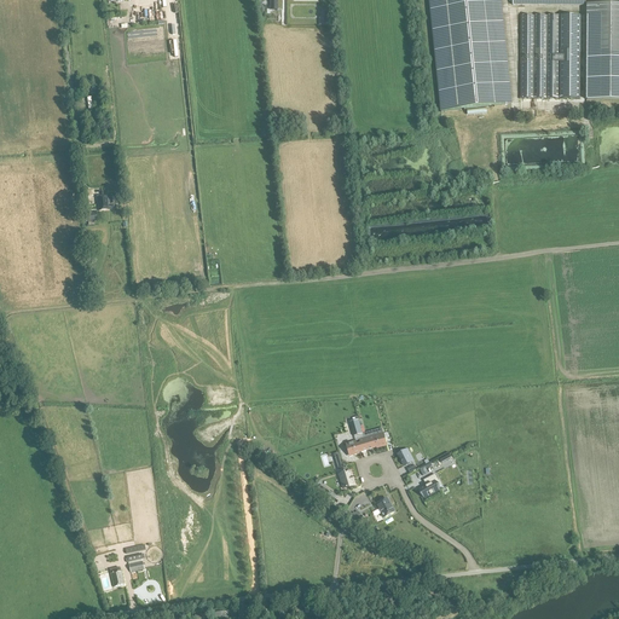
[(281,0),(270,0),(271,6),(272,6),(272,10),(278,11),(278,10),(282,10),(281,0)]
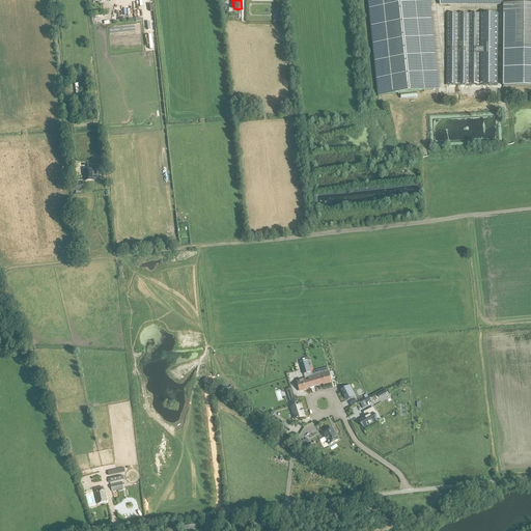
[(425,0),(368,0),(379,96),(435,90),(425,0)]
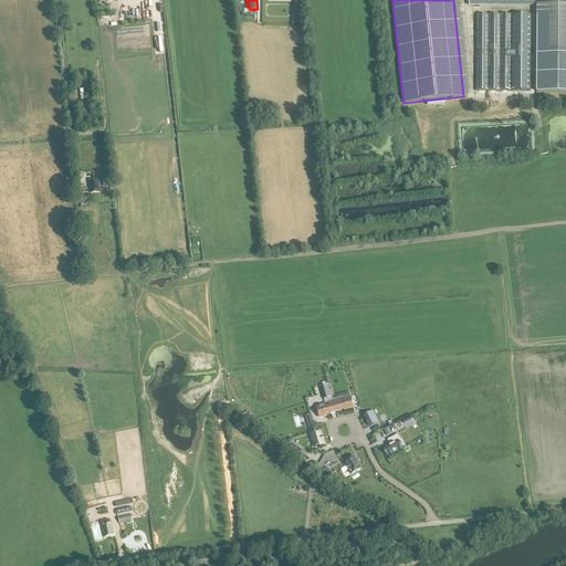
[(565,4),(536,4),(536,91),(565,91),(565,4)]
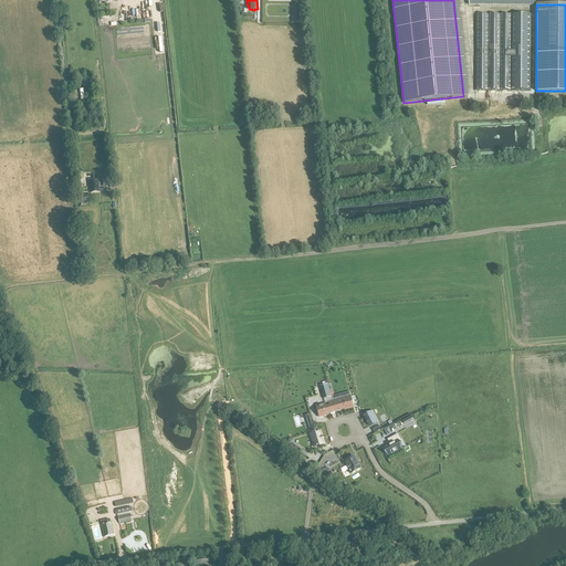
[(477,14),(477,91),(531,91),(531,14),(477,14)]
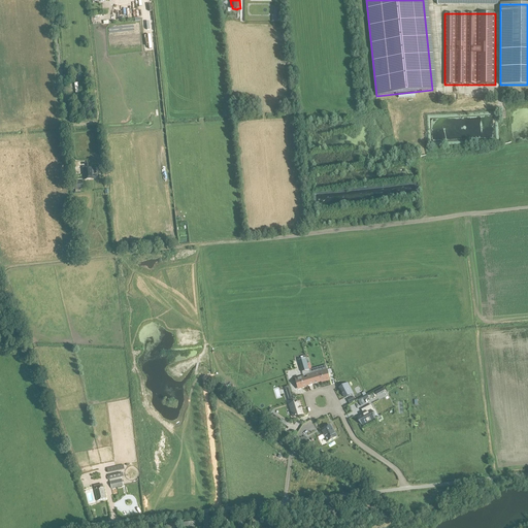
[(93,170),(91,170),(91,168),(83,169),(84,179),(92,178),(92,174),(99,174),(98,168),(93,168),(93,170)]
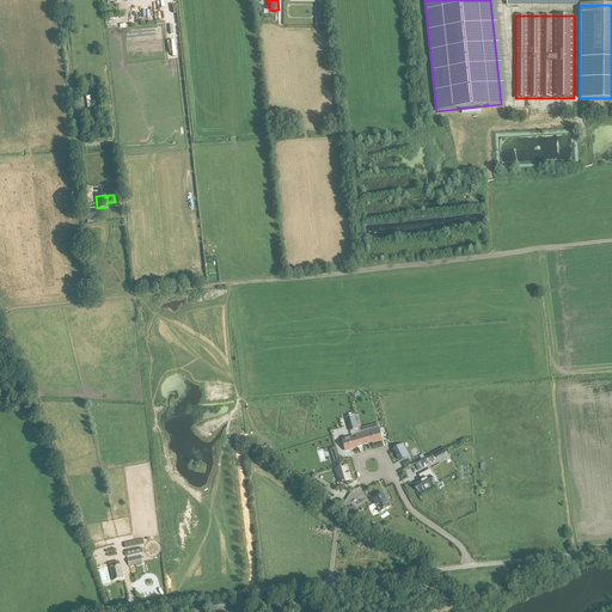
[(84,212),(84,214),(85,220),(96,219),(95,210),(84,212)]
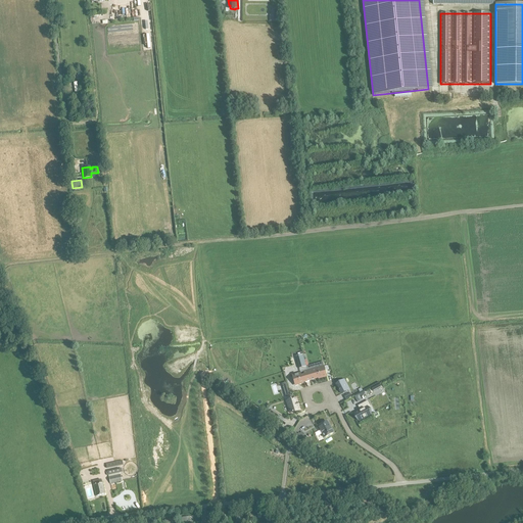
[(302,355),(296,358),(299,369),(306,367),(302,355)]
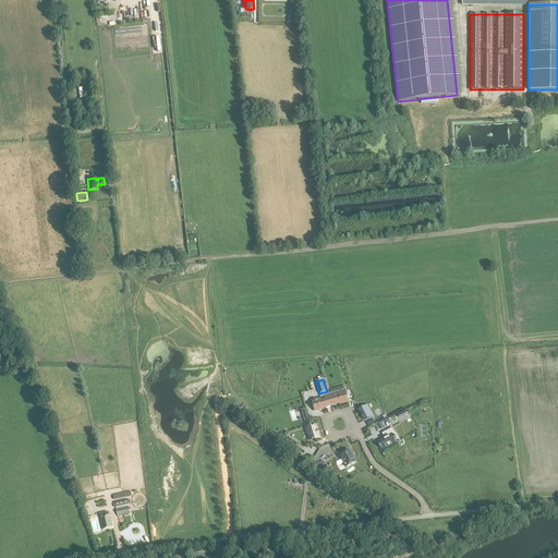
[(328,396),(331,407),(349,401),(346,390),(328,396)]
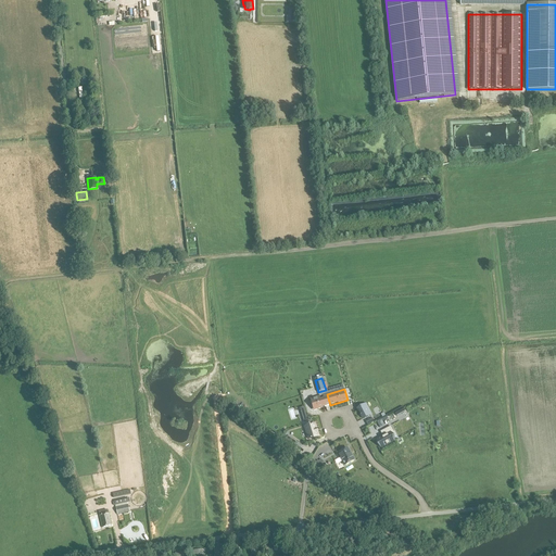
[(311,400),(314,409),(330,405),(327,394),(311,400)]
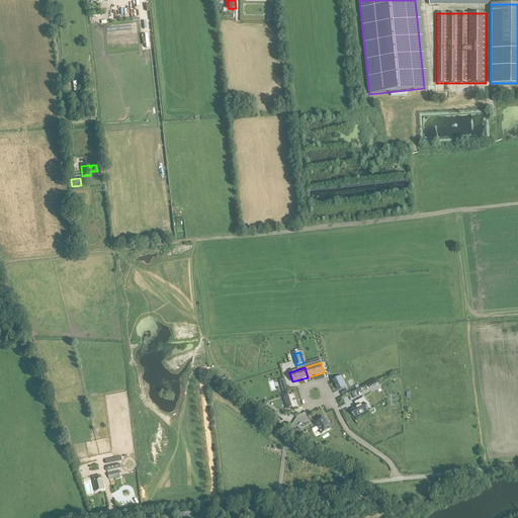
[(340,377),(333,380),(338,391),(345,386),(340,377)]
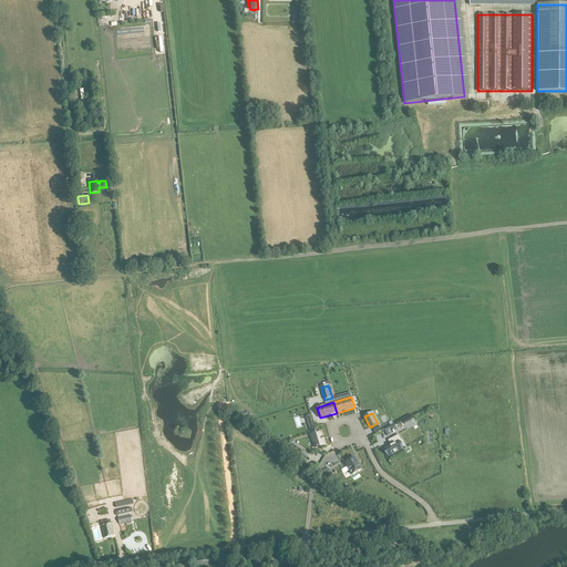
[(306,416),(310,430),(317,428),(316,424),(313,425),(310,415),(306,416)]
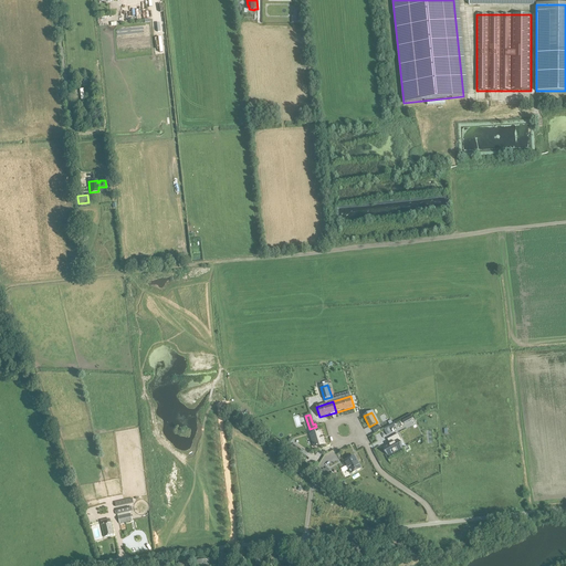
[(311,435),(314,448),(325,444),(323,439),(324,439),(323,438),(321,431),(311,435)]
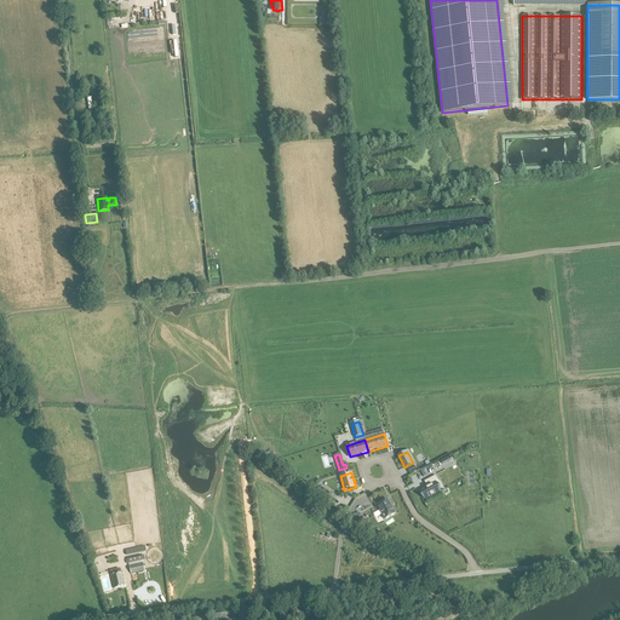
[(435,483),(438,481),(436,476),(426,481),(429,486),(420,491),(425,499),(431,497),(435,495),(435,494),(440,492),(435,483)]
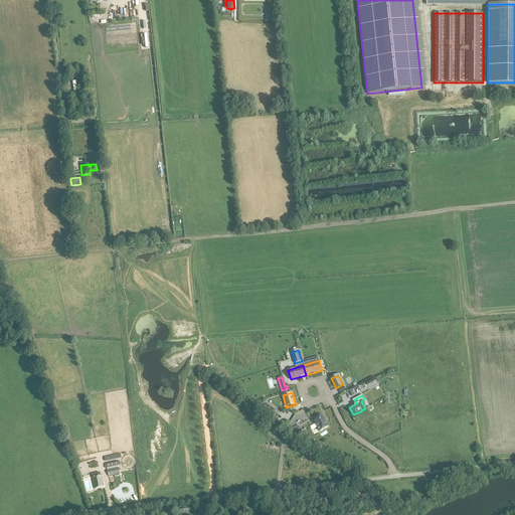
[(322,415),(313,419),(319,431),(328,426),(322,415)]
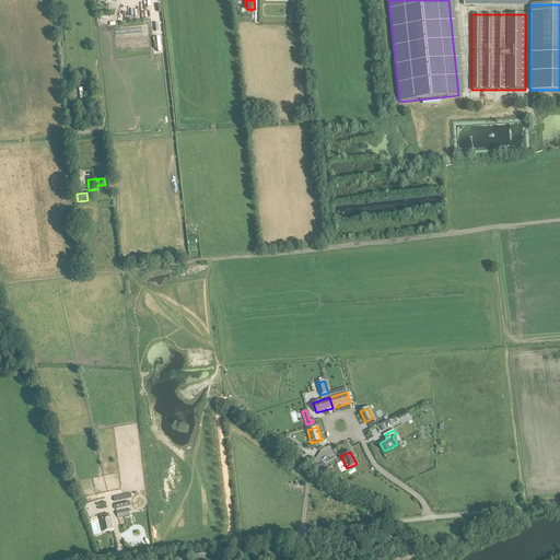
[(323,463),(322,465),(325,467),(324,468),(328,473),(331,469),(323,463)]
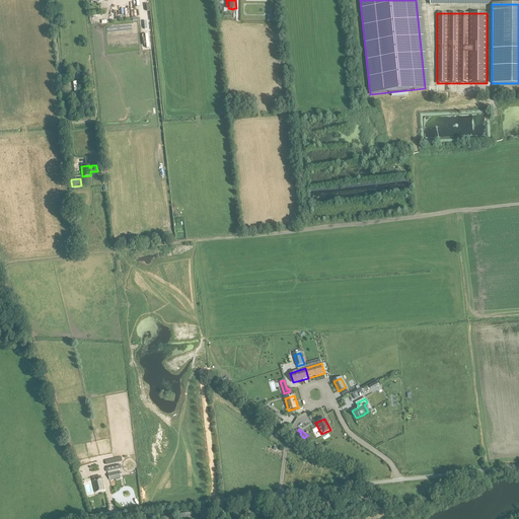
[(106,465),(109,465),(123,462),(122,457),(105,461),(106,465)]
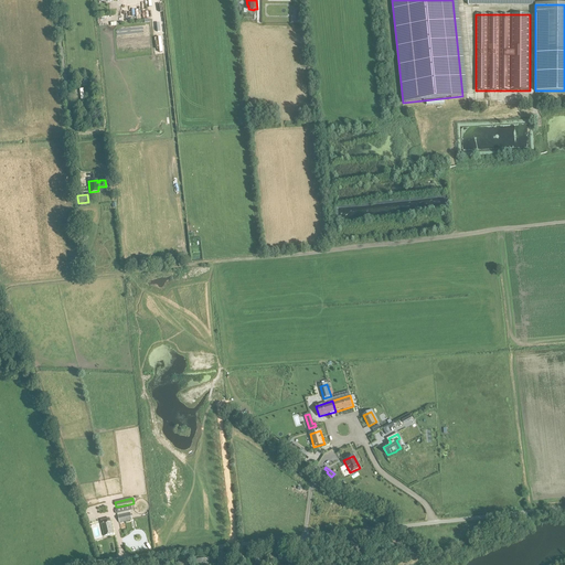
[(119,523),(125,522),(131,521),(130,513),(117,515),(119,523)]
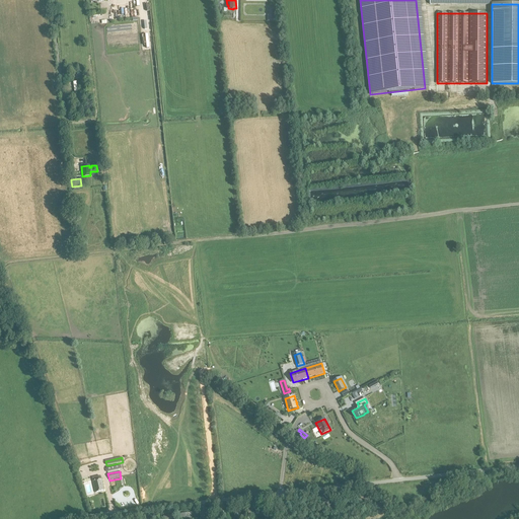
[(104,491),(101,480),(93,483),(95,493),(104,491)]
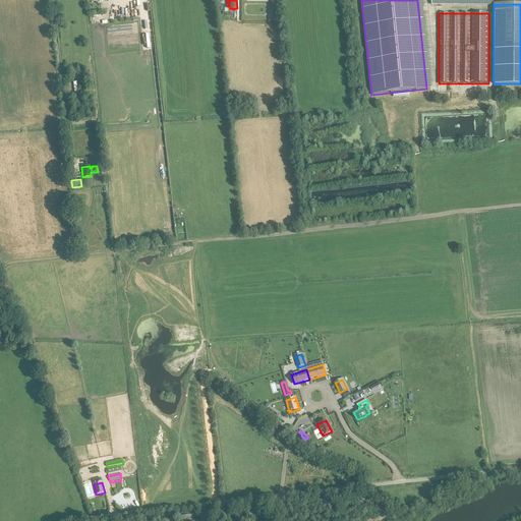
[(265,517),(265,507),(253,507),(253,511),(259,511),(261,517),(265,517)]
